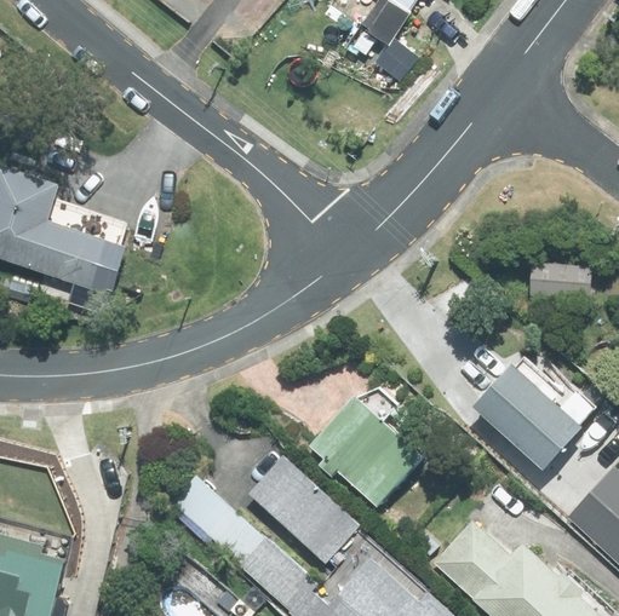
[(393,0),(410,11),(416,0),(393,0)]
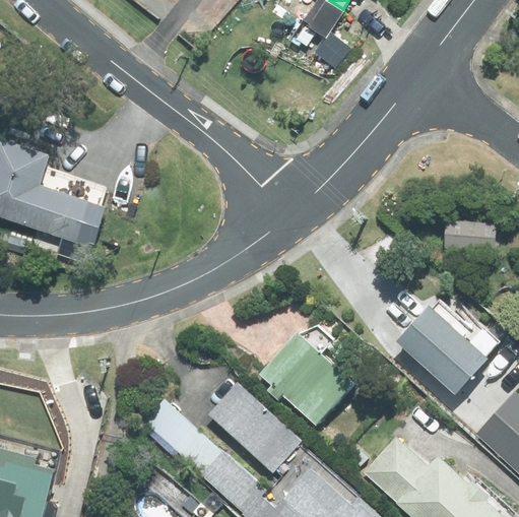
[(0,209),(94,241),(95,239),(100,240),(112,203),(110,202),(111,200),(61,184),(72,152),(18,135),(5,175),(0,184),(0,209)]
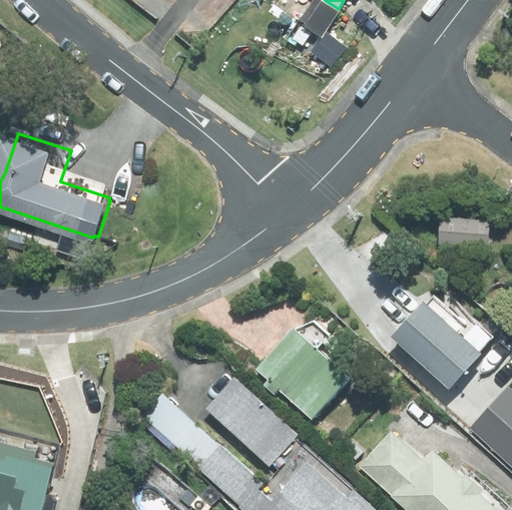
[(489,219),(440,216),(438,248),(487,251),(489,219)]
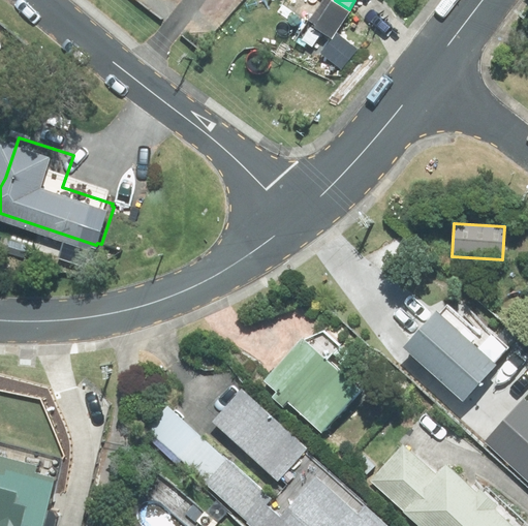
[(402,348),(446,389),(438,399),(462,421),(497,381),(487,372),(493,365),(434,312),(402,348)]
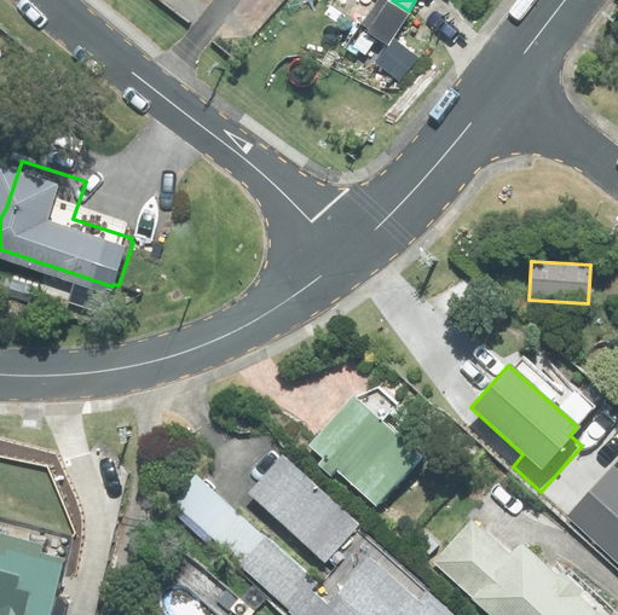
[(417,457),(351,398),(306,446),(322,460),(317,465),(329,476),(335,470),(374,505),(417,457)]
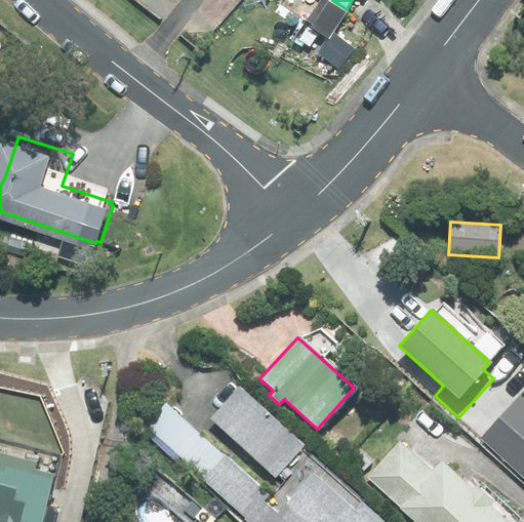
[(301,446),(238,389),(210,418),(275,477),(301,446)]
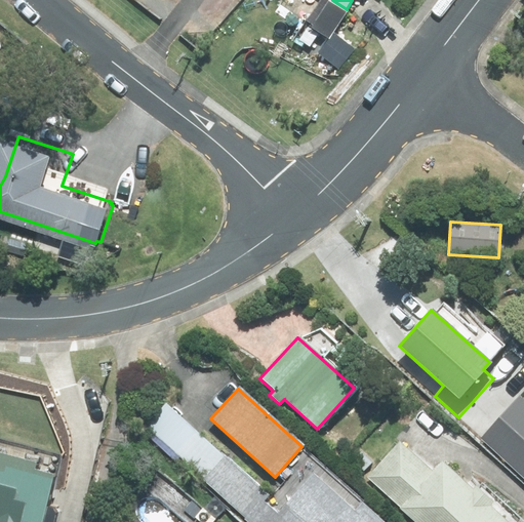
[(242,518),(246,521),(378,521),(358,505),(352,512),(310,474),(275,513),(262,503),(268,495),(164,403),(146,424),(206,478),(204,480),(244,516),(242,518)]
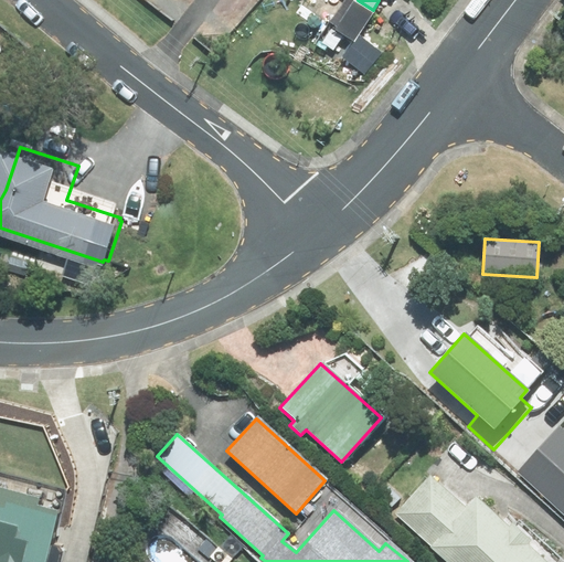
[(543,561),(524,543),(527,541),(509,525),(506,528),(475,497),(464,507),(433,477),(397,513),(446,561),(543,561)]
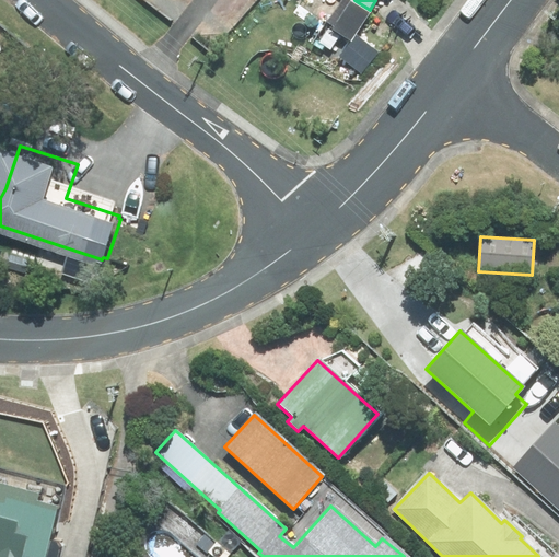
[(375,490),(387,502),(397,492),(385,480),(375,490)]
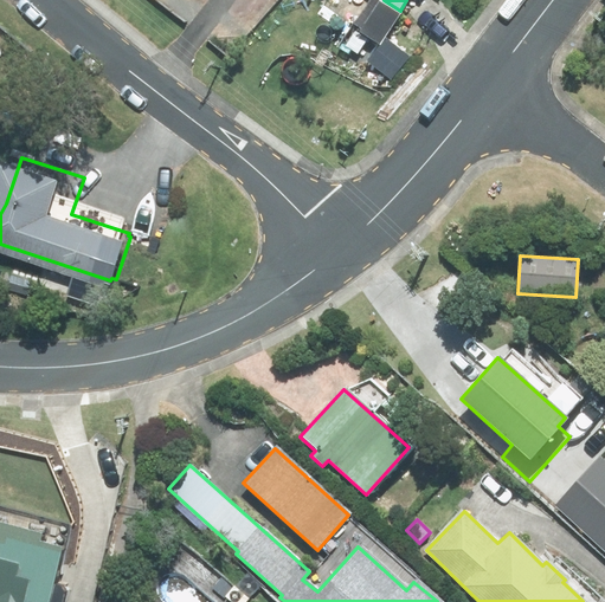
[(0,601),(46,601),(60,547),(38,542),(40,532),(0,522),(0,601)]
